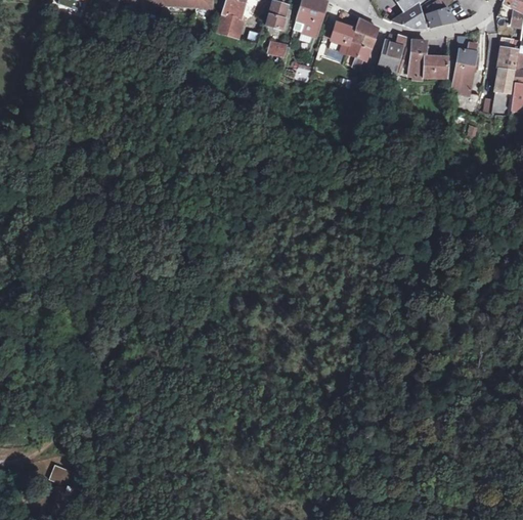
[(224,0),(221,11),(242,17),(244,13),(241,12),(244,0),(224,0)]
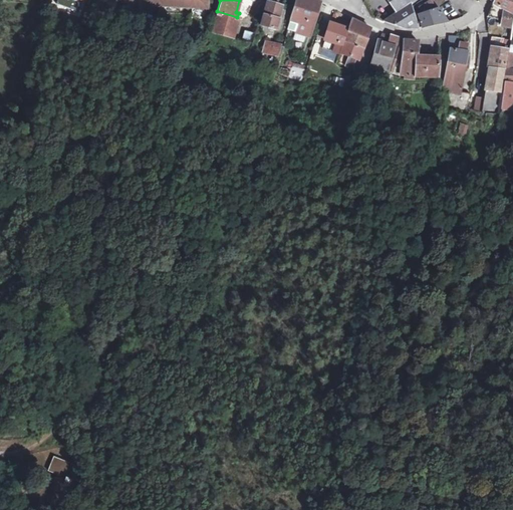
[(282,3),(271,0),(267,0),(261,22),(275,26),(282,3)]
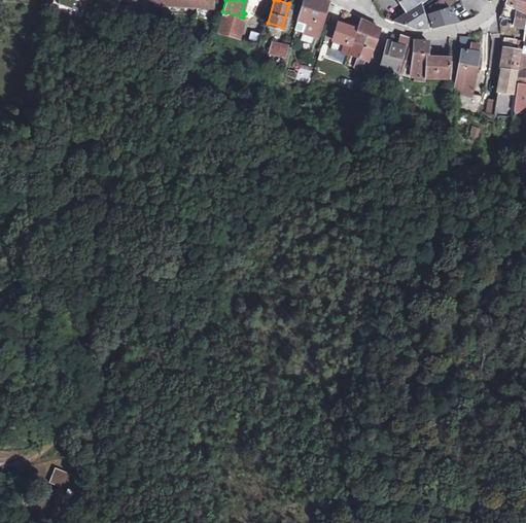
[(302,0),(295,22),(304,25),(303,30),(316,34),(320,21),(321,21),(325,6),(327,0),(302,0)]
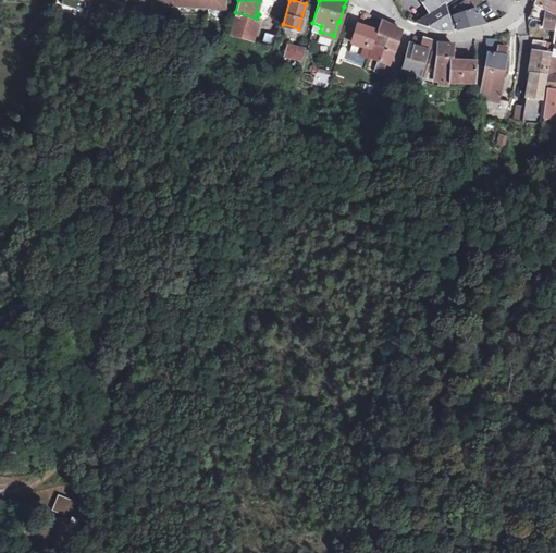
[(443,28),(454,27),(446,3),(444,1),(445,0),(429,0),(434,7),(431,9),(429,10),(429,11),(420,17),(420,16),(417,19),(412,16),(408,14),(407,17),(412,21),(415,21),(416,20),(435,27),(443,28)]
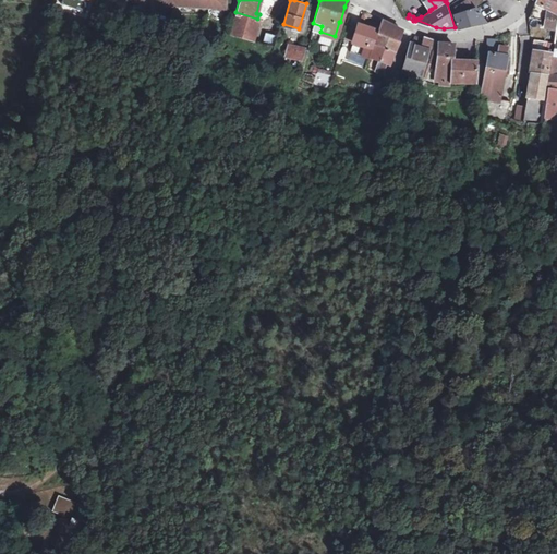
[(435,7),(430,0),(424,0),(432,9),(435,7)]
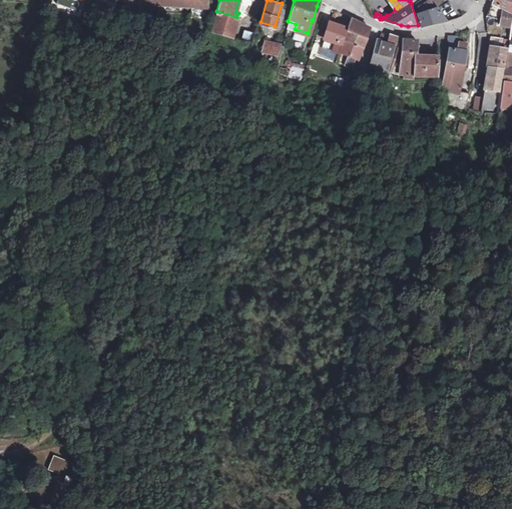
[(438,5),(437,6),(433,7),(428,0),(425,0),(419,4),(422,11),(418,12),(421,23),(446,17),(438,5)]
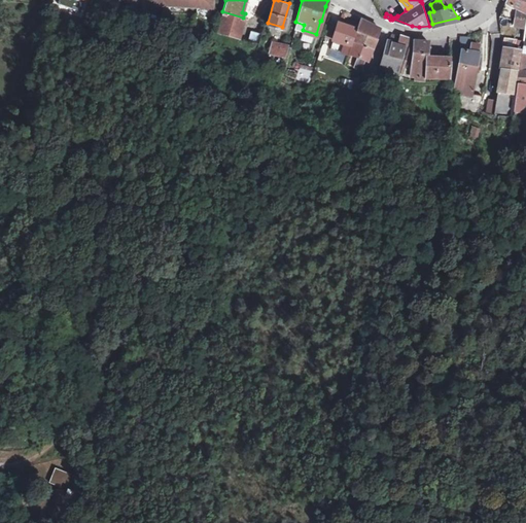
[(525,11),(525,7),(525,0),(506,0),(506,1),(525,11)]
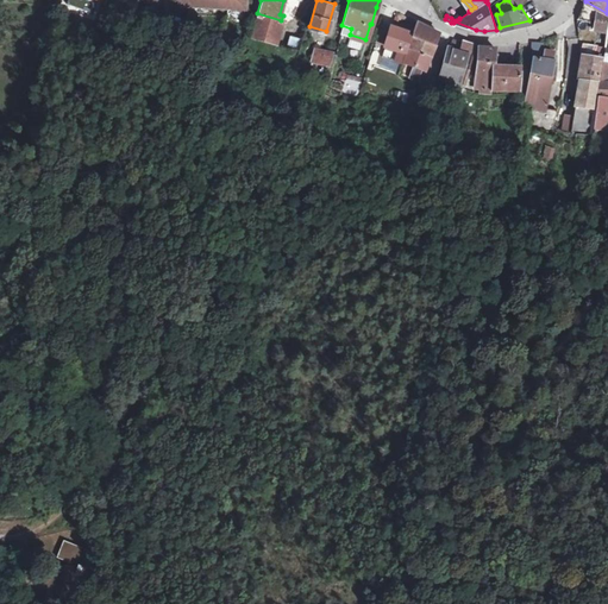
[(583,1),(577,16),(595,20),(594,26),(599,27),(596,45),(603,45),(605,42),(607,19),(607,14),(583,1)]
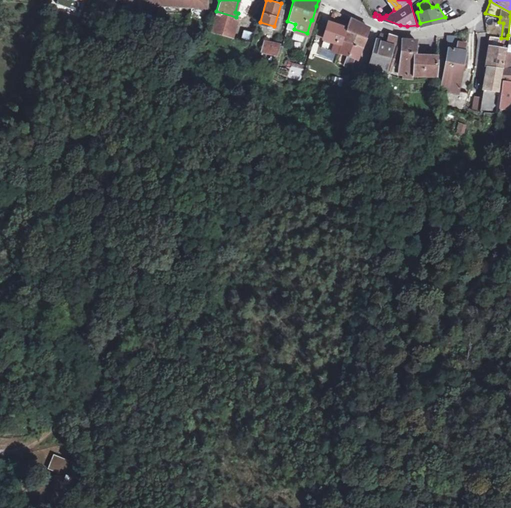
[(236,17),(216,11),(212,29),(232,35),(236,17)]
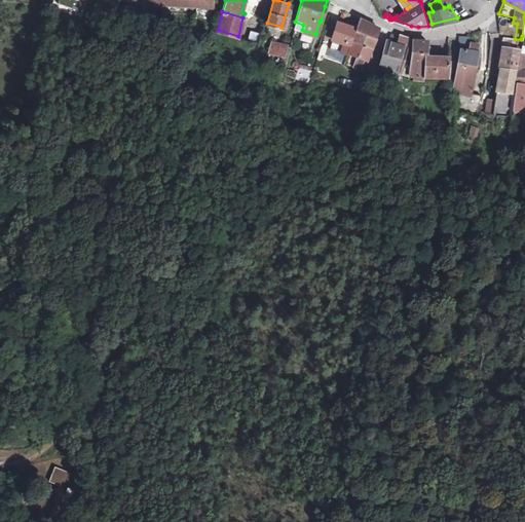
[(375,36),(379,26),(376,25),(359,15),(355,27),(351,39),(369,45),(373,35),(375,36)]
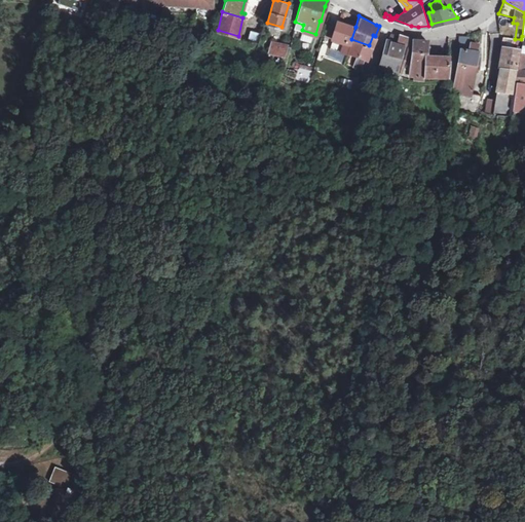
[(333,35),(337,23),(328,21),(324,32),(333,35)]
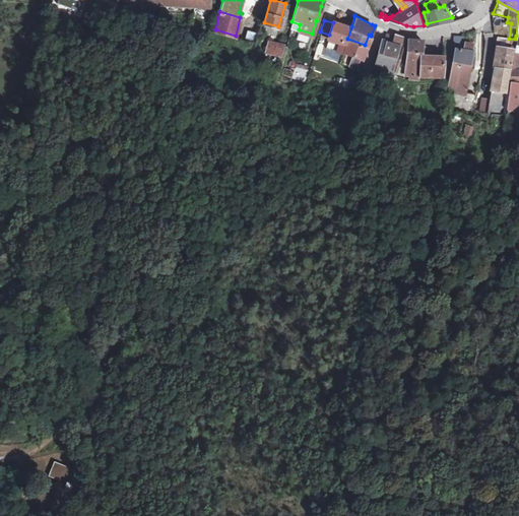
[(347,39),(351,26),(333,20),(333,22),(329,35),(328,37),(326,45),(343,51),(347,39)]
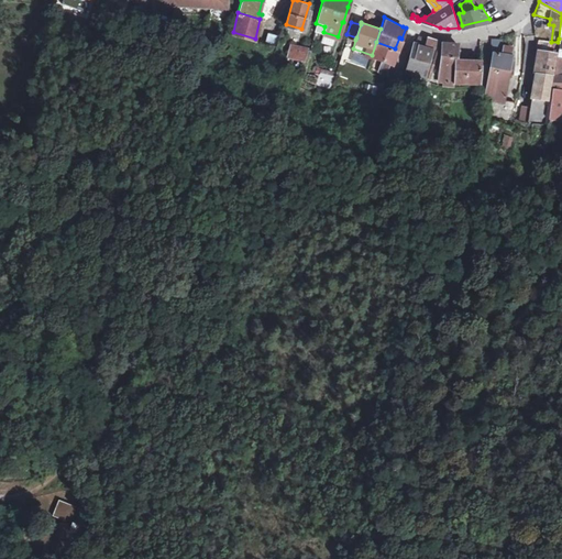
[(274,44),(277,33),(270,31),(266,42),(274,44)]
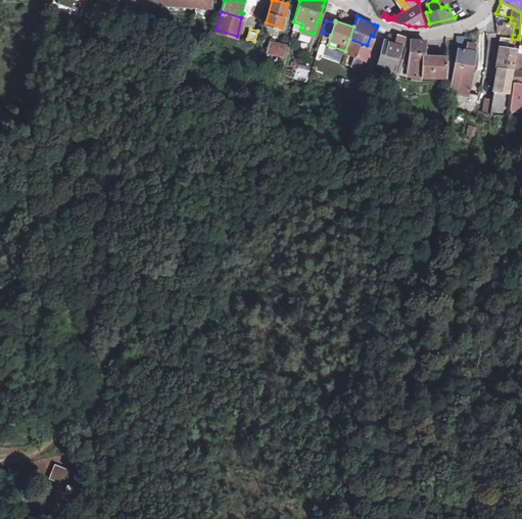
[(455,62),(471,66),(475,42),(467,41),(465,48),(466,34),(456,33),(457,47),(458,47),(455,62)]
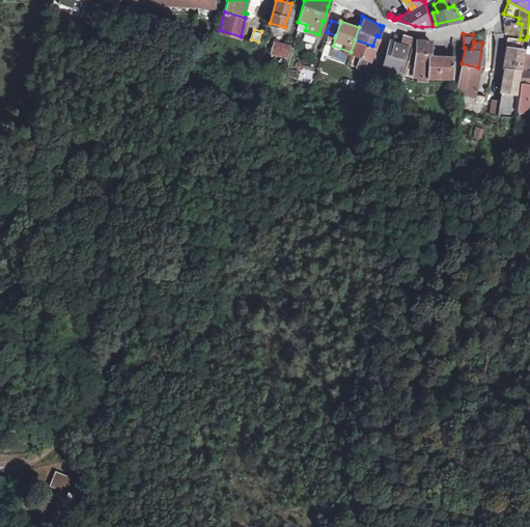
[(409,36),(405,34),(401,44),(391,39),(387,53),(384,65),(389,67),(385,83),(383,83),(382,87),(398,92),(405,75),(409,59),(412,46),(414,38),(409,36)]
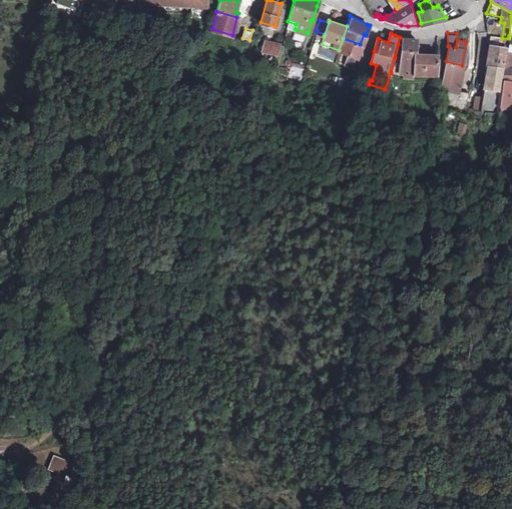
[(418,38),(403,37),(402,49),(399,71),(406,71),(414,70),(414,73),(429,72),(429,71),(437,71),(437,63),(438,54),(433,54),(416,53),(416,50),(416,48),(417,44),(418,38)]
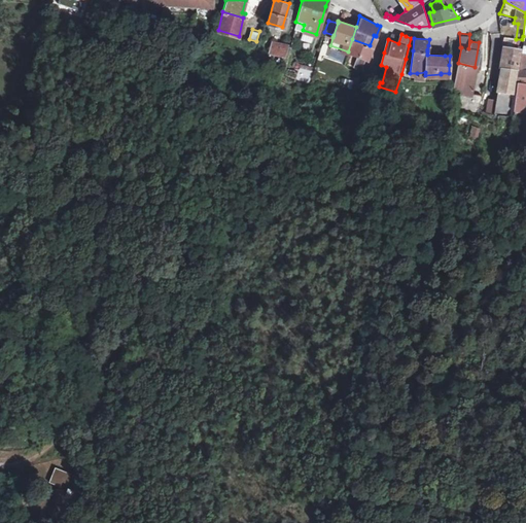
[(361,67),(370,45),(352,39),(348,51),(357,55),(354,64),(361,67)]
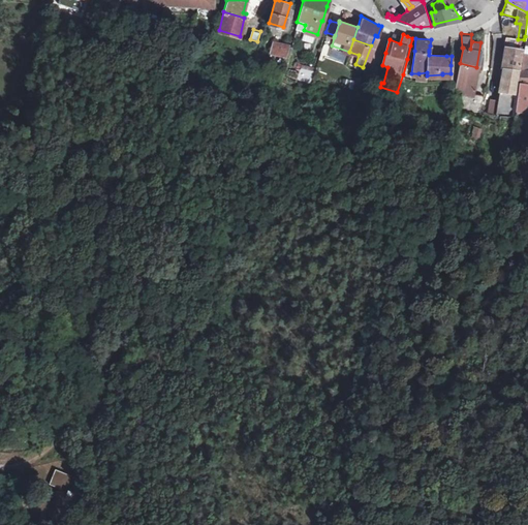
[(289,44),(273,40),(270,51),(285,55),(289,44)]
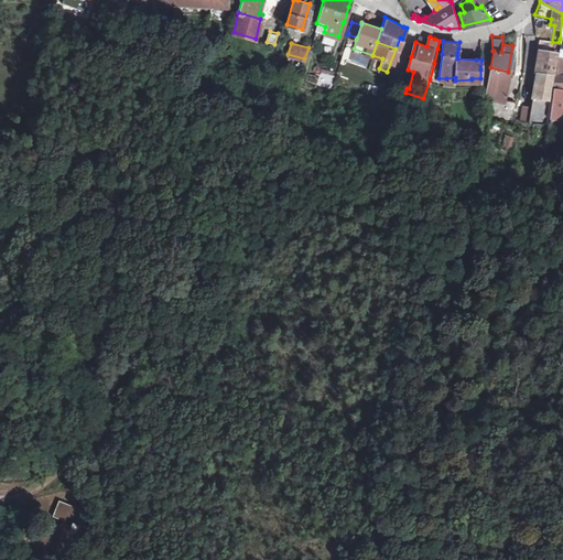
[(529,120),(547,122),(549,100),(550,97),(553,74),(556,53),(548,52),(548,50),(538,49),(537,60),(538,60),(536,71),(533,86),(532,97),(529,120)]
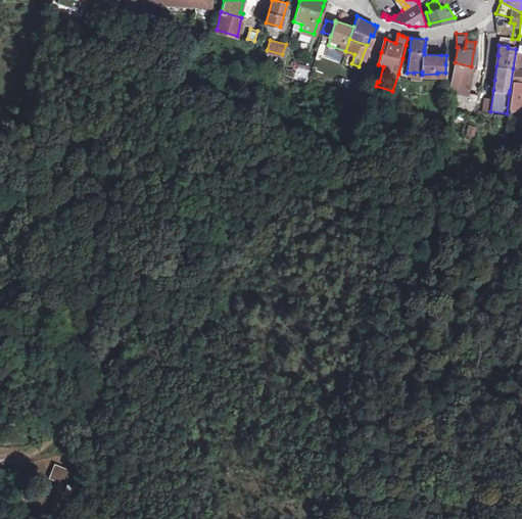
[(521,66),(520,67),(521,61),(521,56),(521,54),(516,54),(514,68),(509,108),(521,108),(521,66)]
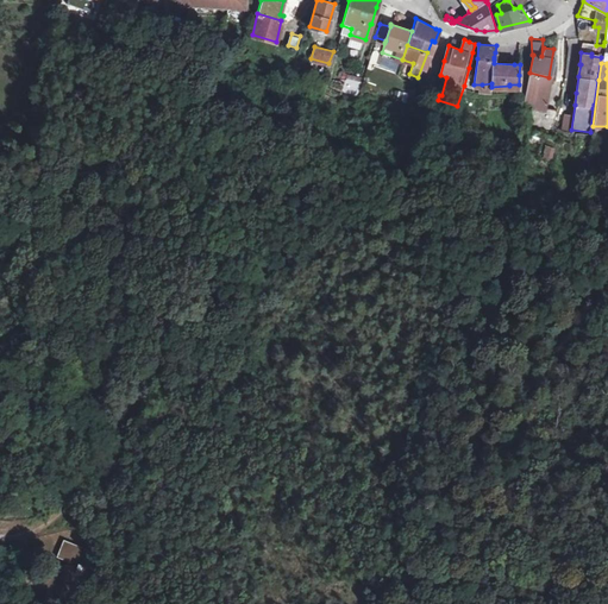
[(549,77),(530,73),(525,93),(526,106),(527,113),(528,125),(540,130),(549,133),(552,123),(558,107),(544,105),(549,77)]
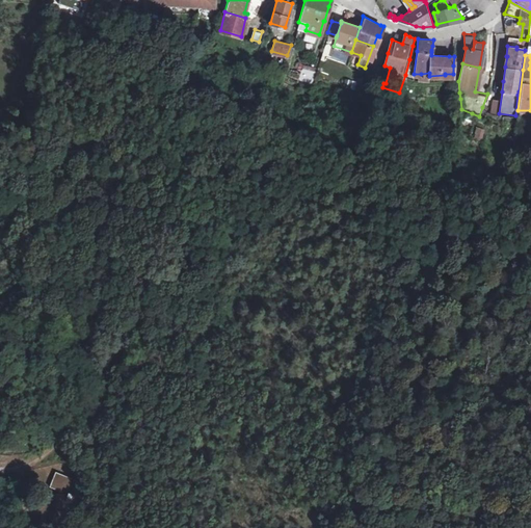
[(315,69),(301,64),(297,78),(311,82),(315,69)]
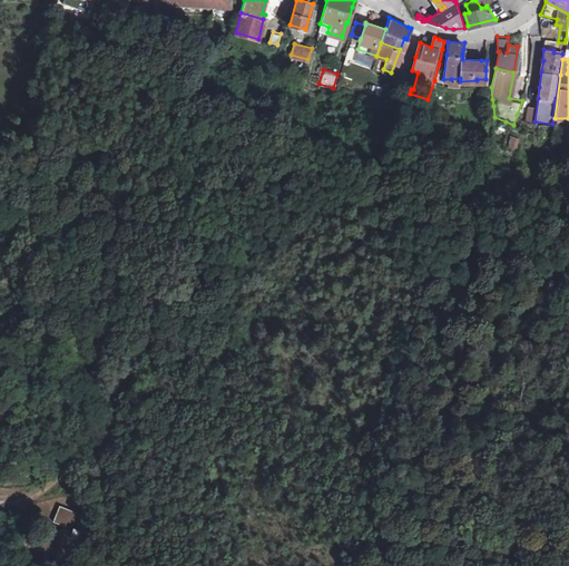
[(78,533),(86,513),(59,503),(52,519),(66,524),(65,527),(58,527),(52,529),(46,534),(40,542),(39,548),(40,556),(45,565),(46,565),(78,565),(81,563),(85,555),(85,545),(81,538),(78,533)]
